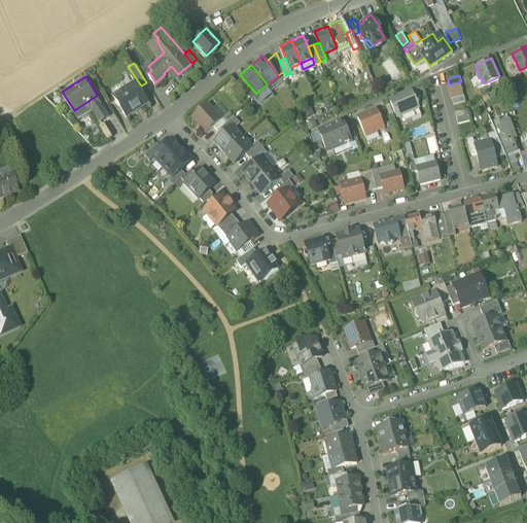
[(267,84),(271,90),(281,80),(278,76),(267,84)]
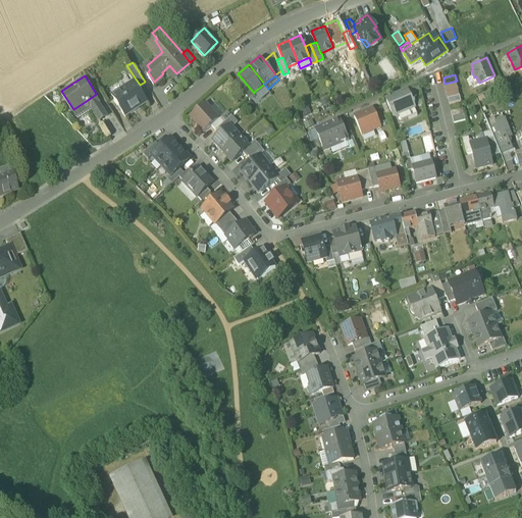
[(114,95),(126,113),(137,106),(136,106),(148,98),(140,85),(135,78),(120,87),(121,90),(114,95)]
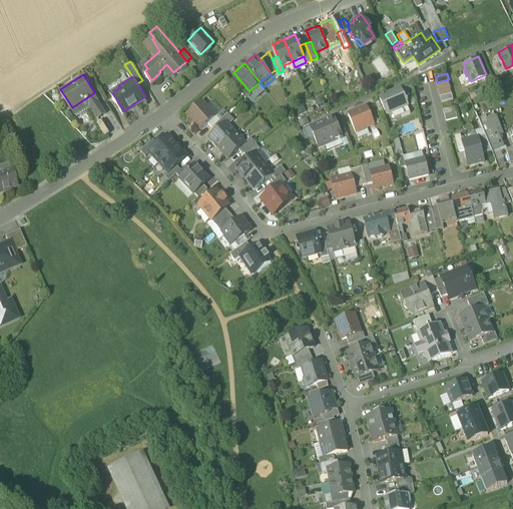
[(437,82),(438,88),(450,85),(448,79),(437,82)]
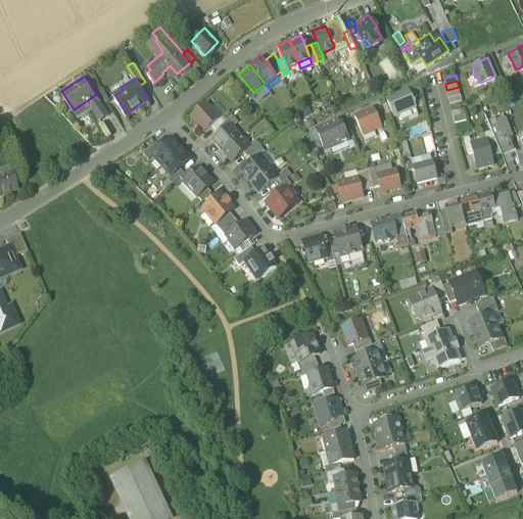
[(269,89),(265,84),(254,92),(255,94),(259,98),(270,90),(269,89)]
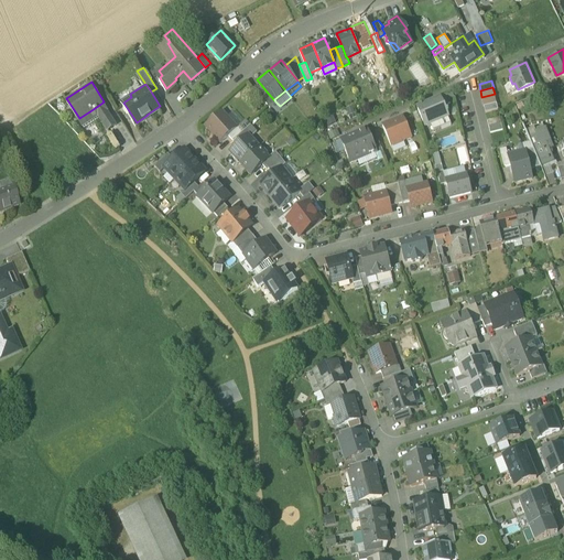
[(261,95),(270,106),(275,101),(274,99),(274,100),(267,92),(261,95)]
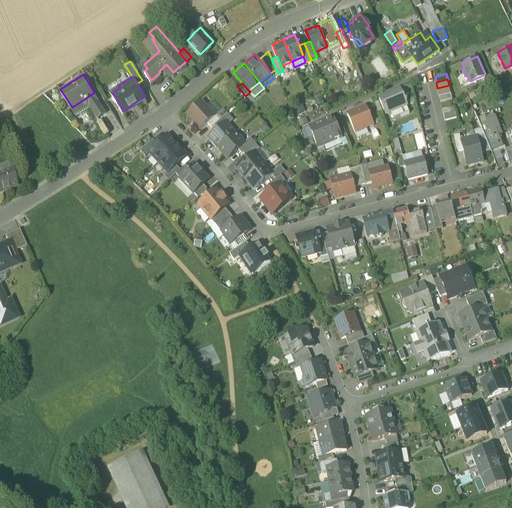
[(450,91),(449,85),(437,88),(439,94),(450,91)]
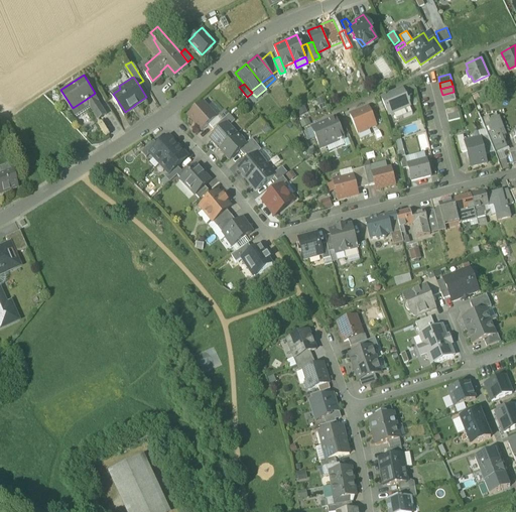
[(413,111),(410,103),(403,88),(382,96),(388,112),(393,110),(400,107),(403,115),(413,111)]
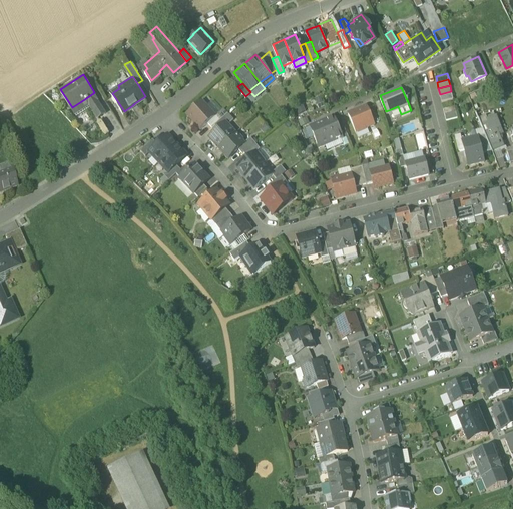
[(440,94),(441,100),(453,97),(452,91),(440,94)]
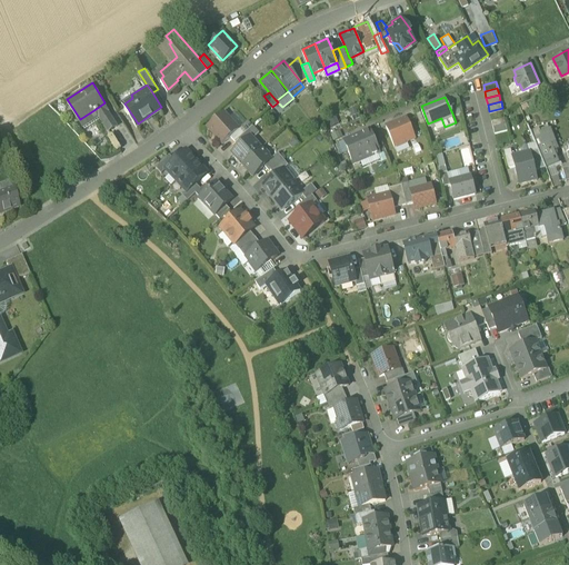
[(103,103),(96,109),(100,117),(109,111),(103,103)]
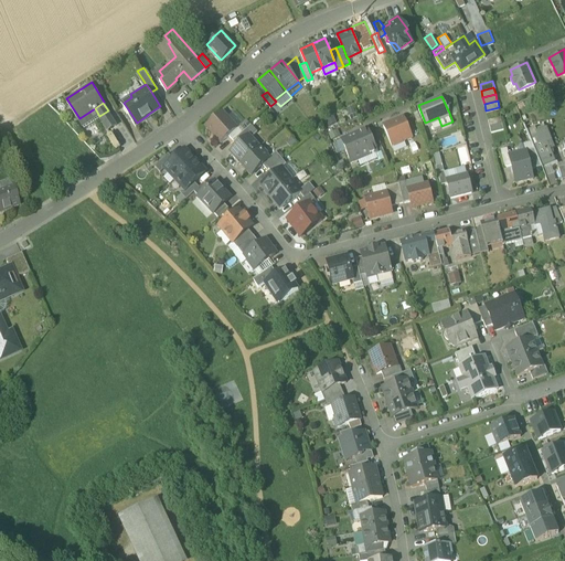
[(84,126),(99,116),(95,108),(80,118),(84,126)]
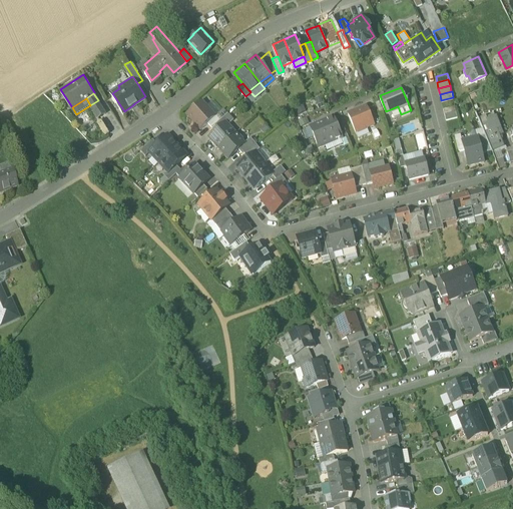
[(187,112),(200,126),(214,113),(206,104),(201,99),(196,103),(194,102),(191,105),(192,107),(187,112)]
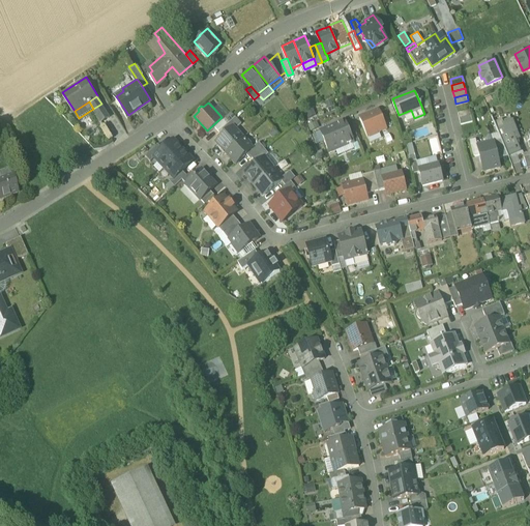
[(222,117),(225,115),(228,112),(218,103),(213,108),(222,117)]
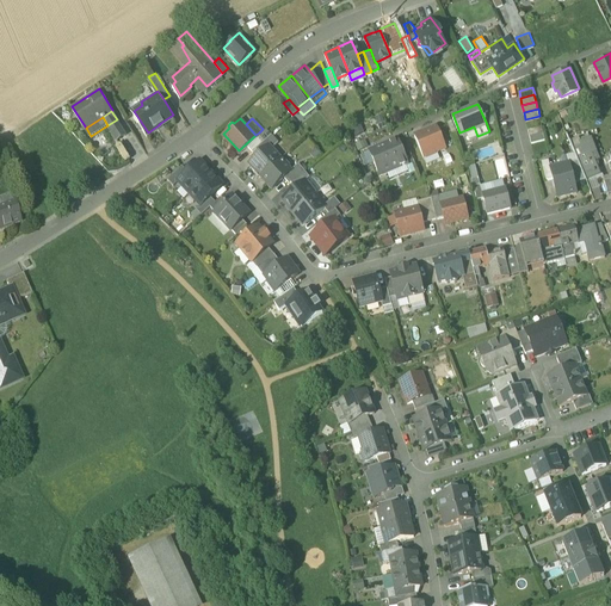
[(107,125),(116,137),(125,133),(117,119),(107,125)]
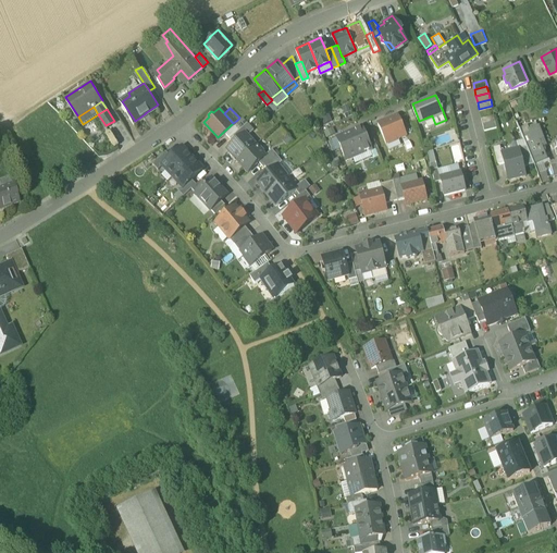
[(329,111),(320,114),(323,122),(332,118),(329,111)]
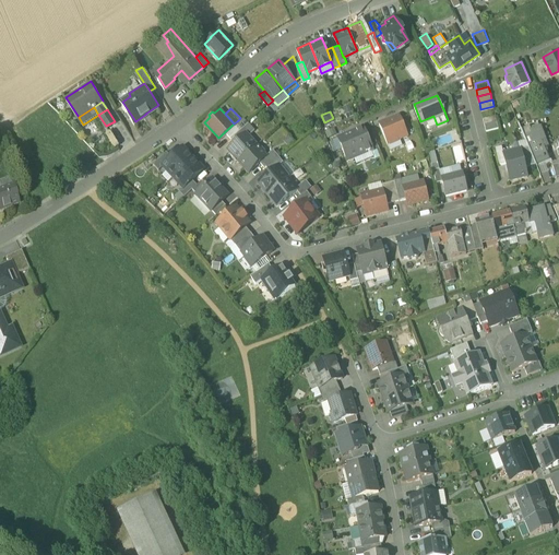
[(379,121),(388,141),(390,140),(392,141),(396,139),(397,137),(407,132),(400,113),(379,121)]
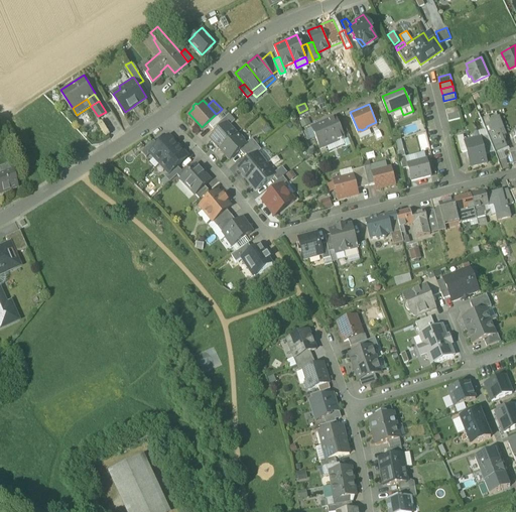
[(445,107),(447,113),(459,110),(458,104),(445,107)]
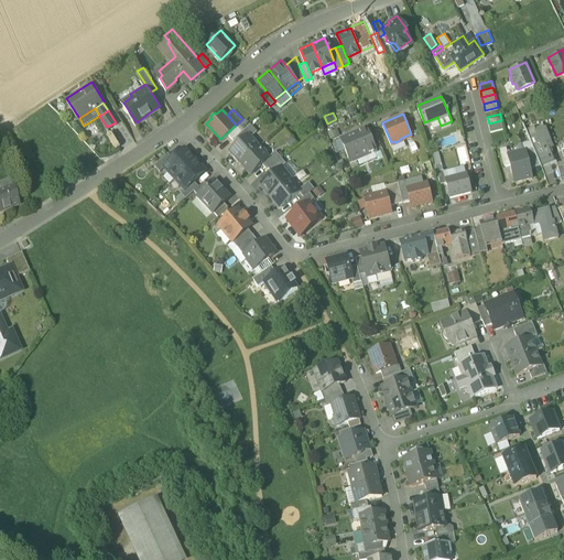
[(246,117),(242,119),(239,122),(245,127),(250,122),(246,117)]
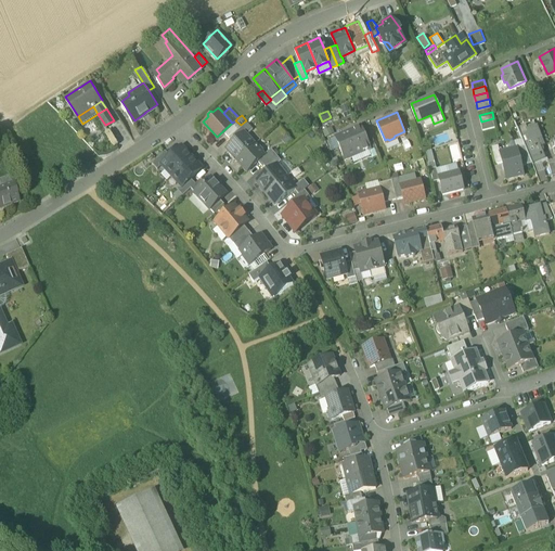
[(426,127),(434,124),(430,115),(423,118),(426,127)]
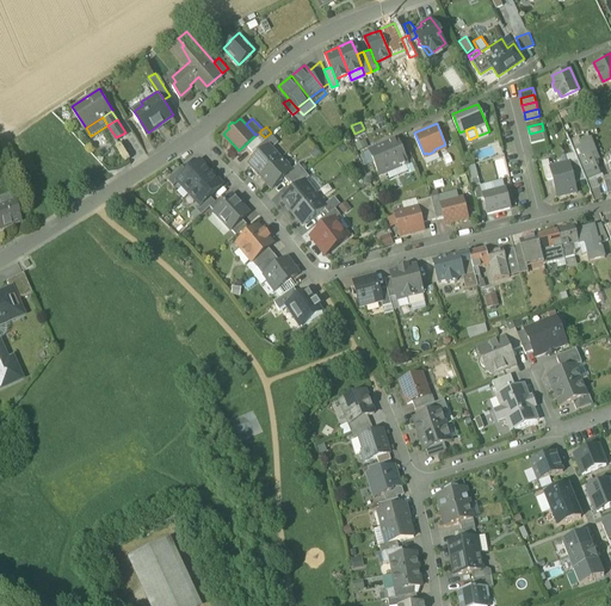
[(543,130),(530,134),(531,141),(545,137),(543,130)]
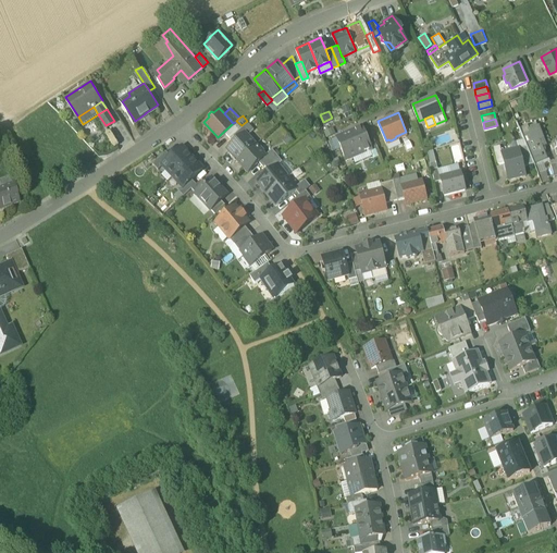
[(225,131),(230,136),(242,125),(236,121),(225,131)]
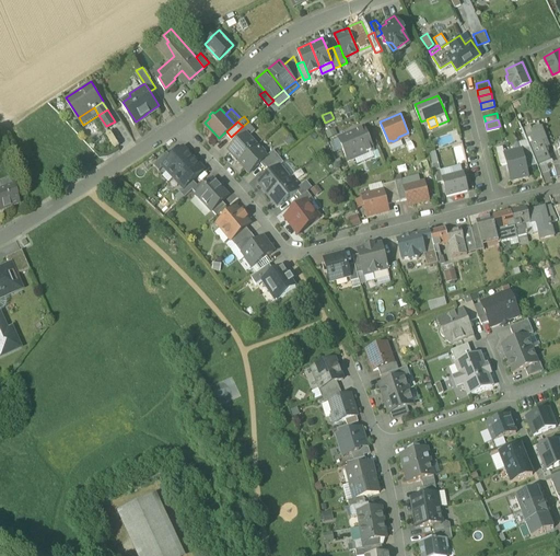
[(234,134),(238,139),(246,131),(248,134),(255,128),(248,122),(234,134)]
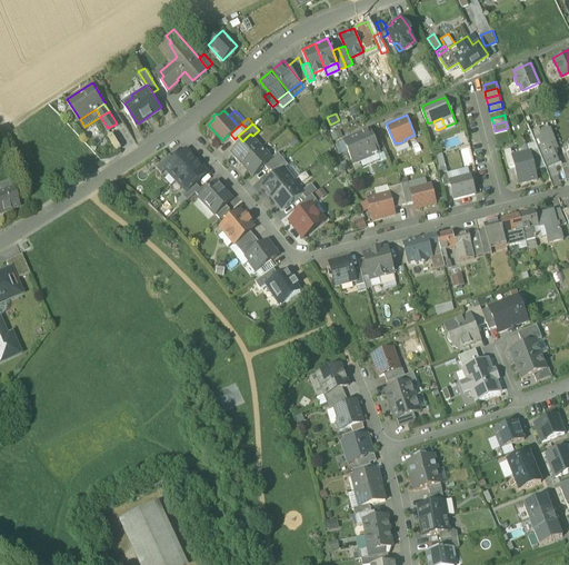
[(533,127),(530,129),(546,166),(547,166),(553,162),(558,161),(553,148),(557,147),(549,127),(540,130),(538,127),(533,127)]
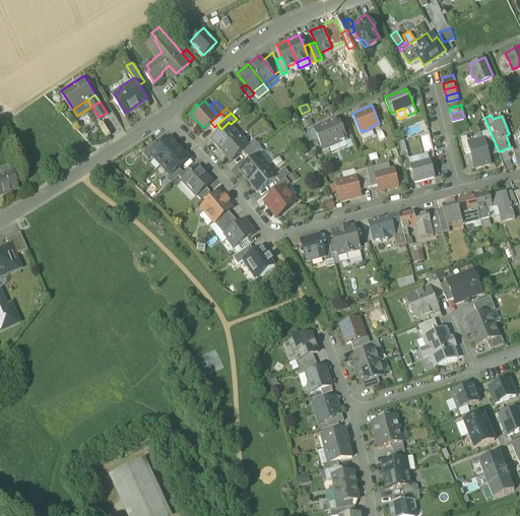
[(302,120),(305,126),(313,123),(311,117),(302,120)]
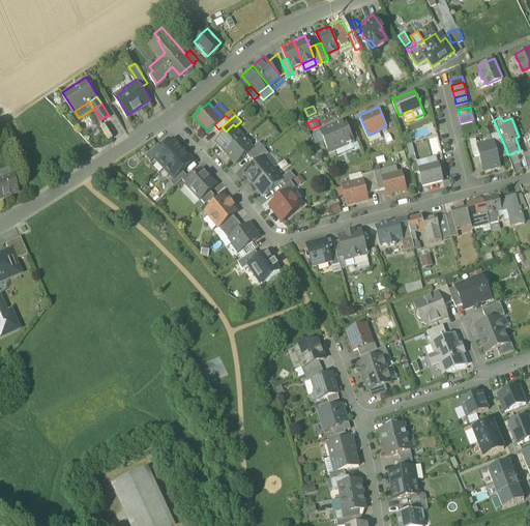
[(321,128),(329,150),(335,147),(352,141),(353,140),(345,119),(321,128)]
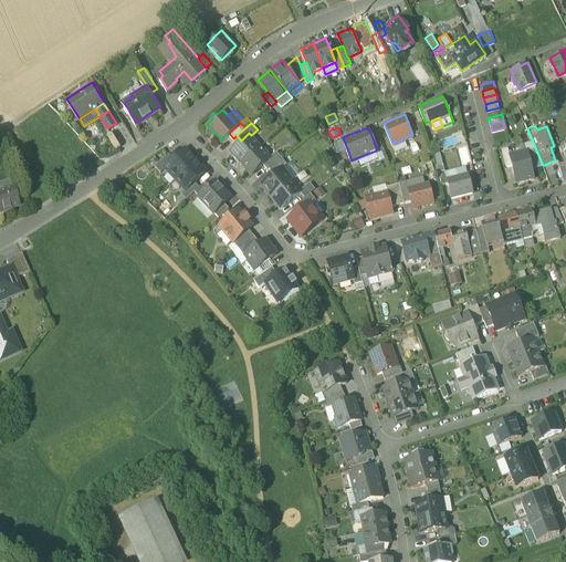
[(231,149),(241,160),(260,145),(251,135),(249,133),(241,141),(231,149)]
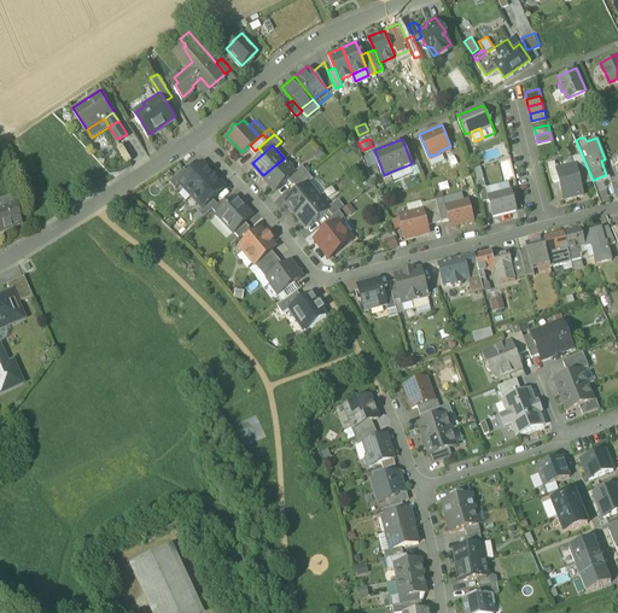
[(363,153),(368,165),(377,162),(373,150),(363,153)]
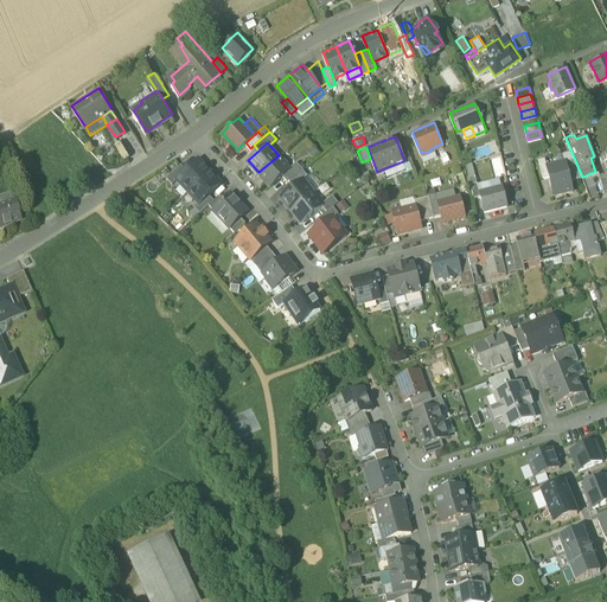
[(562,152),(564,160),(574,158),(570,149),(562,152)]
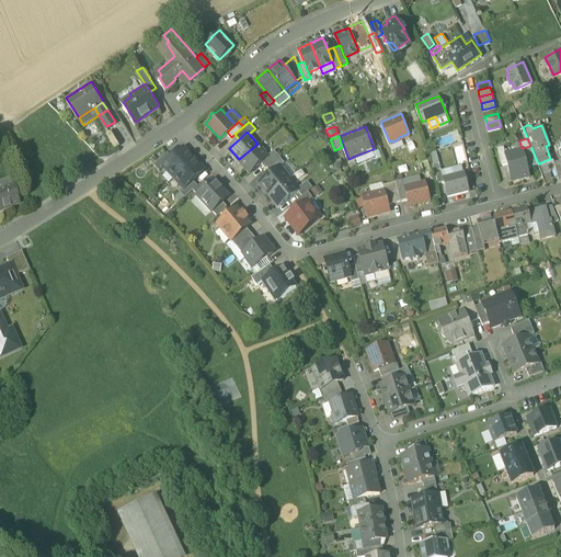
[(260,146),(258,144),(239,159),(250,171),(261,161),(267,155),(265,152),(265,150),(262,146),(260,146)]
